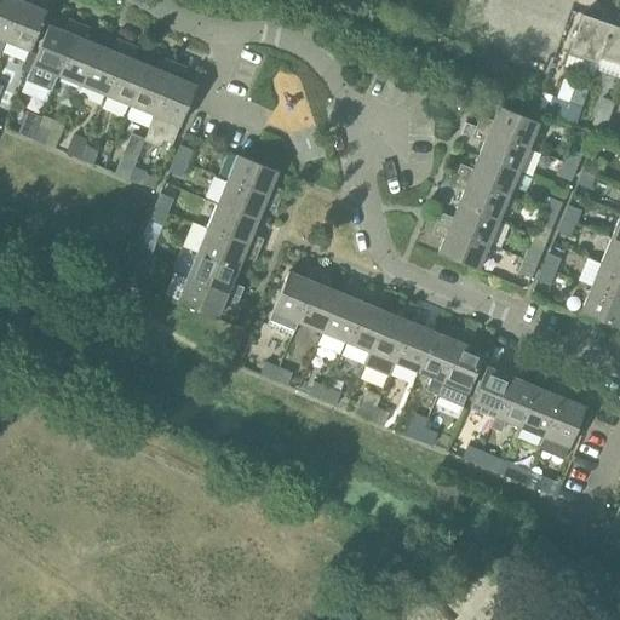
[(0,0),(0,38),(5,41),(21,0),(0,0)]
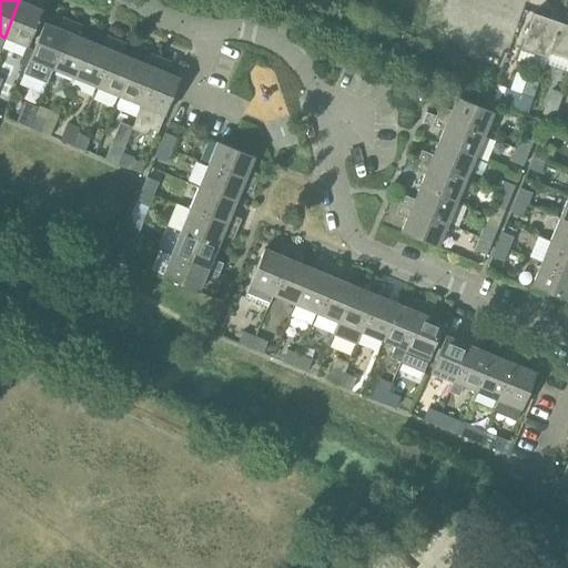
[(28,47),(42,11),(29,6),(31,0),(19,0),(4,38),(27,47),(28,47)]
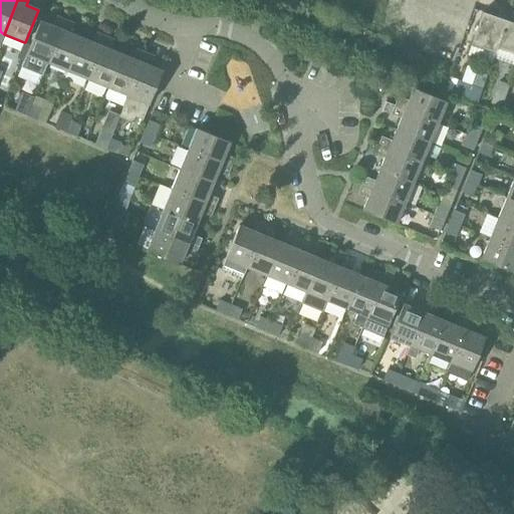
[(482,12),(471,44),(494,53),(496,47),(505,21),(482,12)]
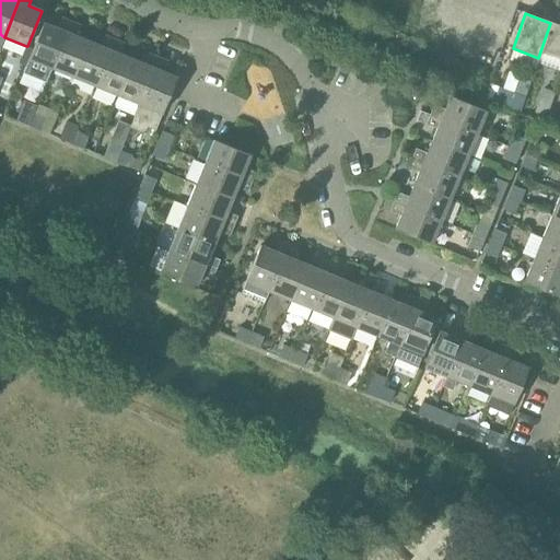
[(25,65),(22,72),(24,73),(45,82),(50,68),(70,22),(61,18),(57,28),(45,24),(43,23),(33,48),(25,65)]
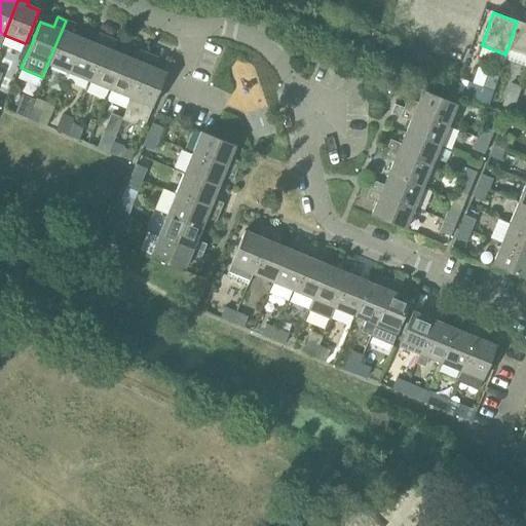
[(66,21),(47,64),(65,72),(67,72),(81,38),(71,34),(75,24),(66,21)]
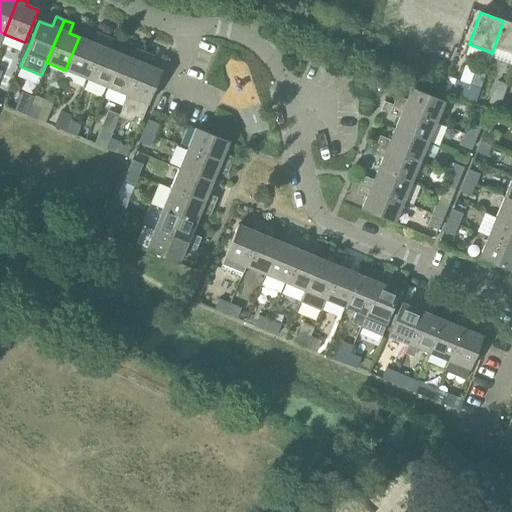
[(511,23),(503,21),(494,47),(511,53),(511,23)]
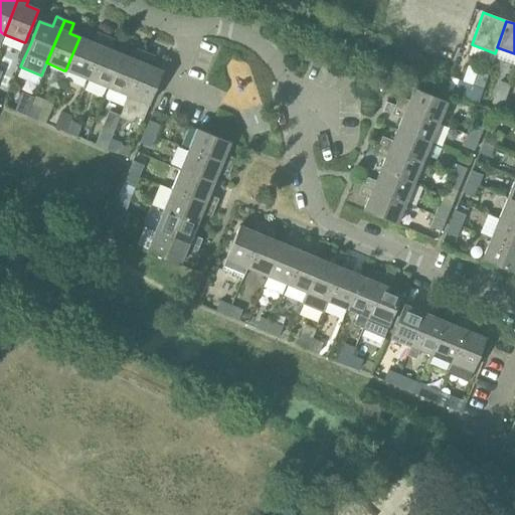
[(79,37),(65,70),(86,79),(104,36),(95,32),(91,42),(79,37)]
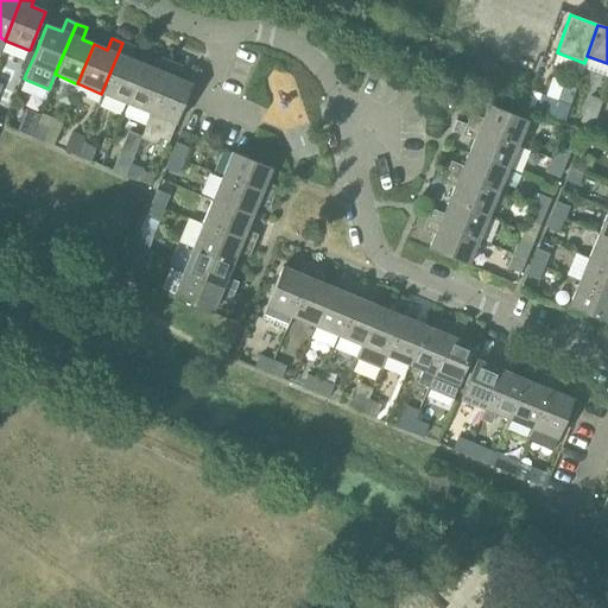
[(122,43),(101,94),(125,103),(141,64),(128,58),(133,48),(122,43)]
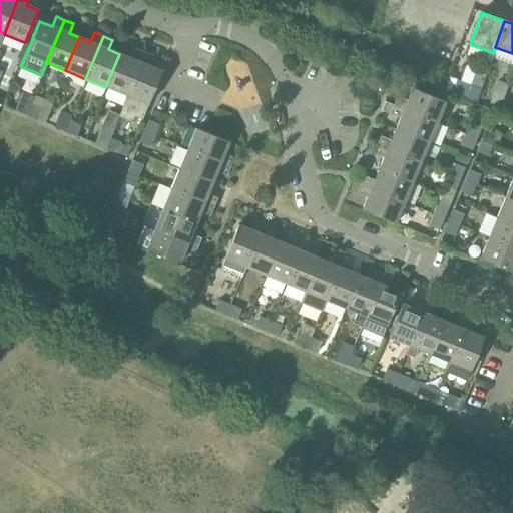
[(24,42),(18,57),(23,59),(30,44),(24,42)]
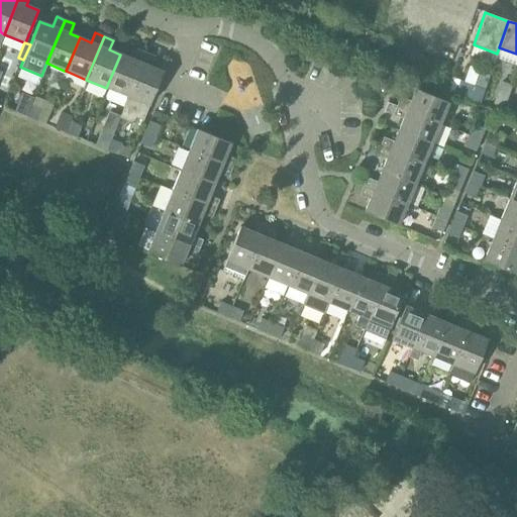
[(120,55),(106,88),(127,97),(145,54),(145,52),(137,48),(136,50),(132,60),(131,60),(120,55)]
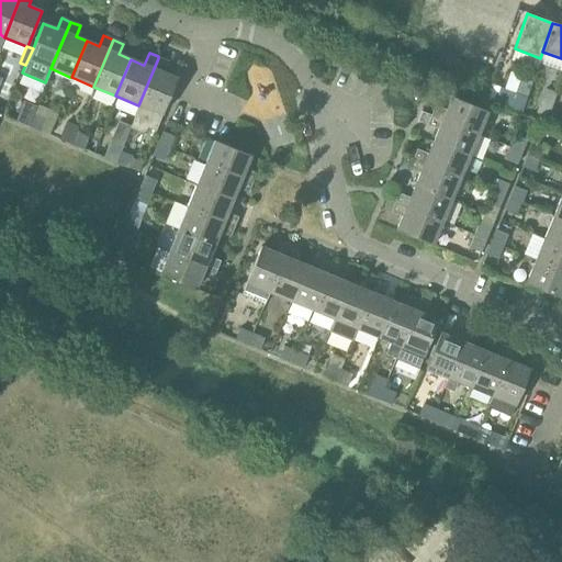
[(138,105),(130,127),(144,133),(145,134),(146,130),(147,127),(155,131),(159,119),(161,115),(177,79),(163,74),(168,63),(168,60),(158,56),(158,58),(138,105)]
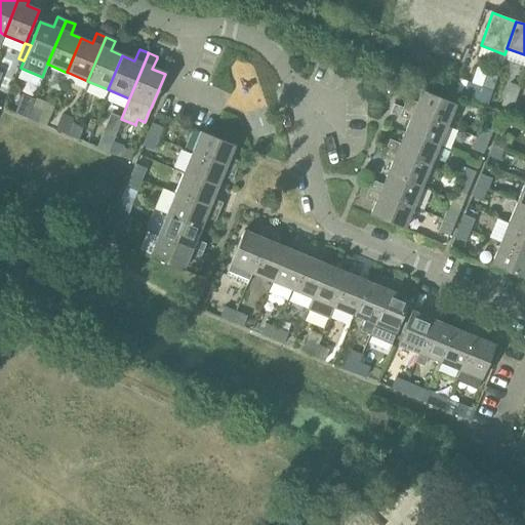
[(458,79),(453,93),(462,96),(487,106),(497,76),(486,73),(482,87),(468,82),(458,79)]
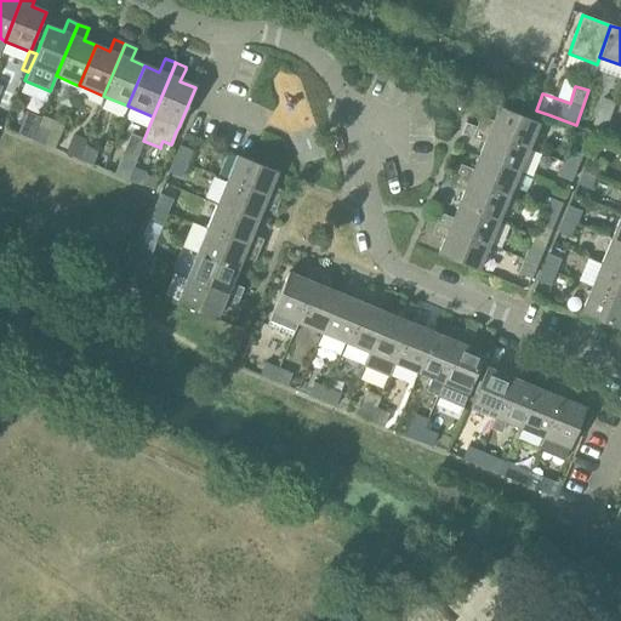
[(602,97),(591,129),(604,134),(615,102),(602,97)]
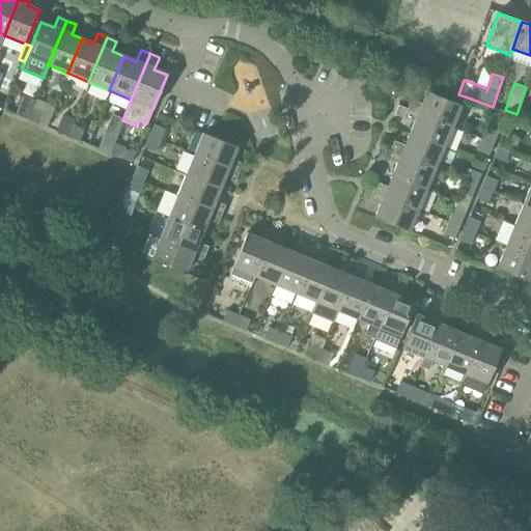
[(459,105),(425,91),(420,104),(410,100),(406,109),(450,128),(459,105)]
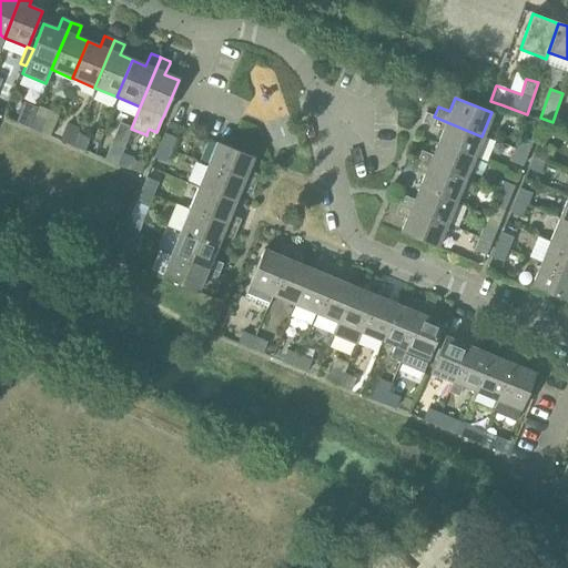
[(17,122),(28,127),(32,115),(36,107),(36,105),(23,100),(14,121),(17,122)]
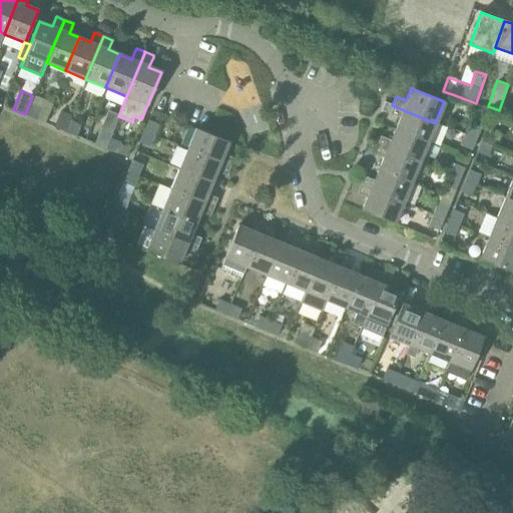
[(381,111),(389,114),(392,105),(385,102),(381,111)]
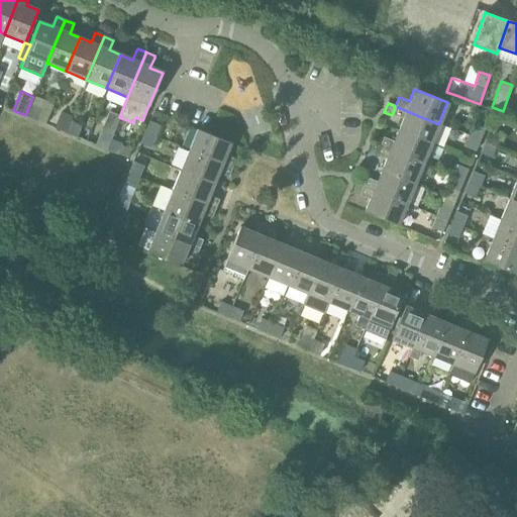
[(31,105),(29,105),(25,115),(26,116),(34,119),(39,109),(31,105)]
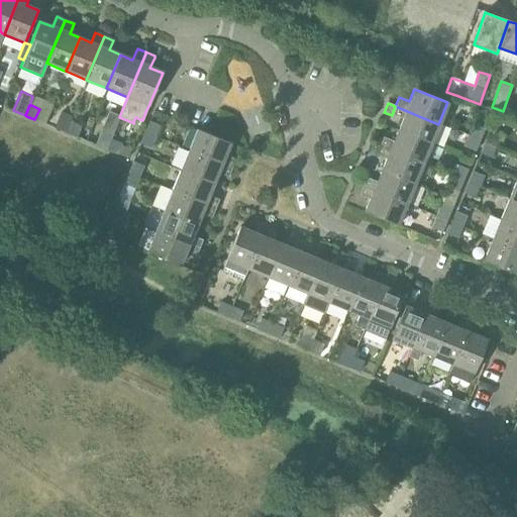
[(430,144),(438,124),(395,106),(392,115),(401,119),(397,130),(430,144)]
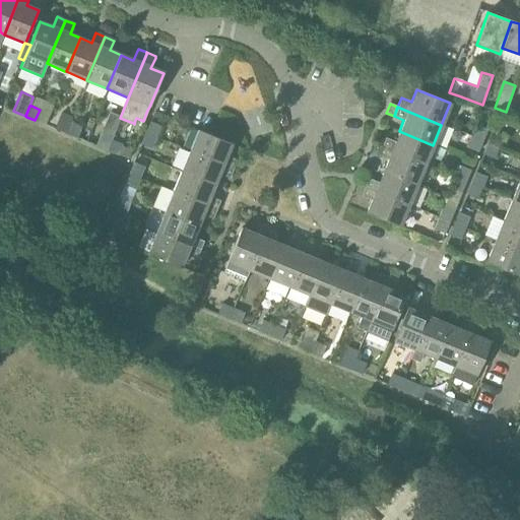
[(65,133),(72,116),(62,112),(55,129),(65,133)]
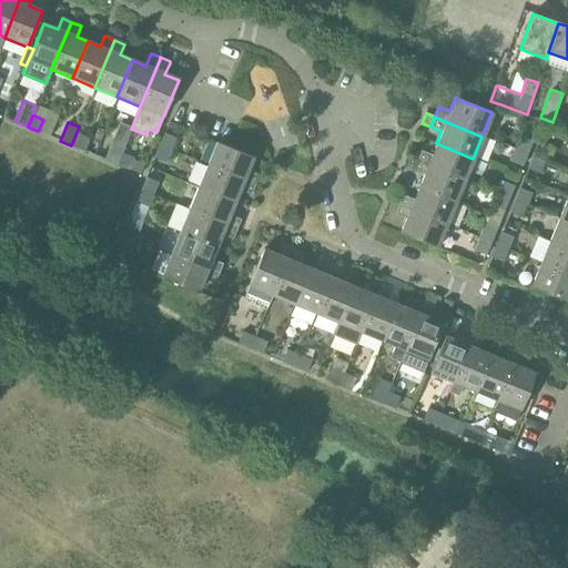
[(170,150),(174,138),(163,133),(159,145),(170,150)]
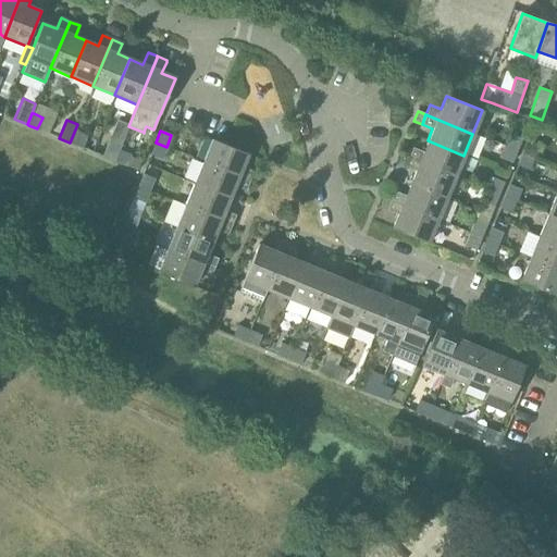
[(83,148),(87,137),(75,132),(70,143),(83,148)]
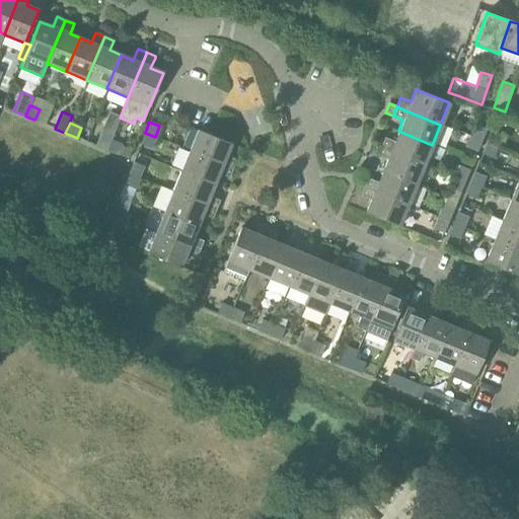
[(482,140),(486,129),(474,124),(469,136),(482,140)]
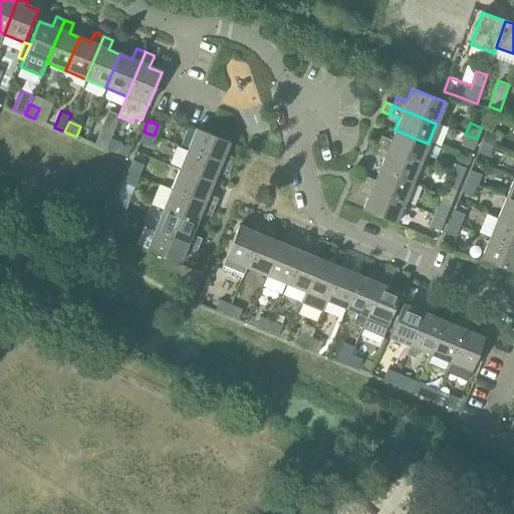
[(108,139),(111,133),(100,127),(93,144),(104,149),(108,139)]
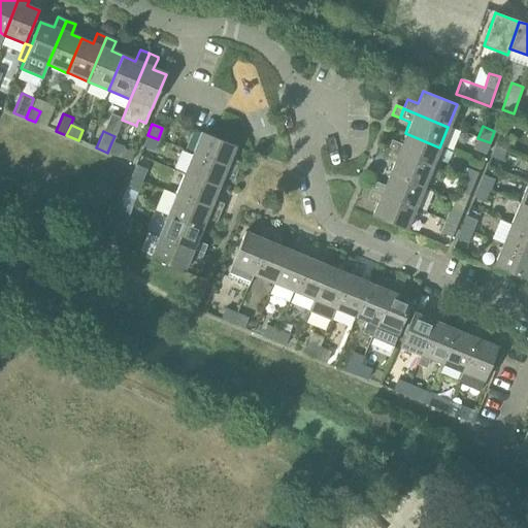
[(236,172),(239,163),(229,159),(234,146),(200,132),(191,154),(236,172)]
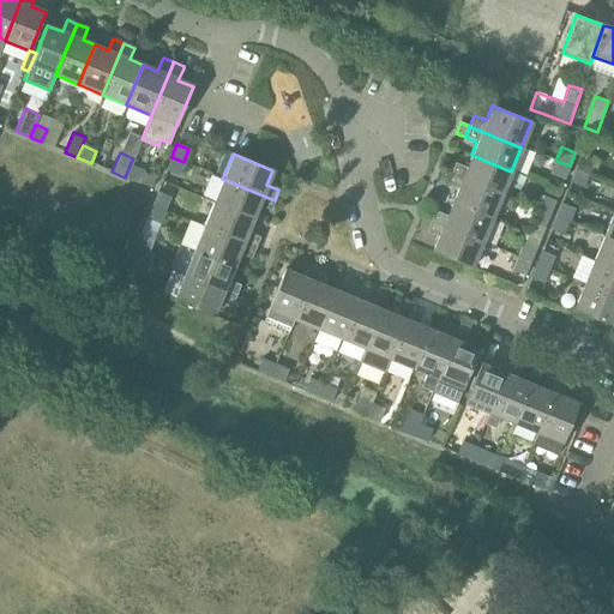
[(511,172),(471,155),(465,168),(455,163),(450,174),(501,194),(511,172)]
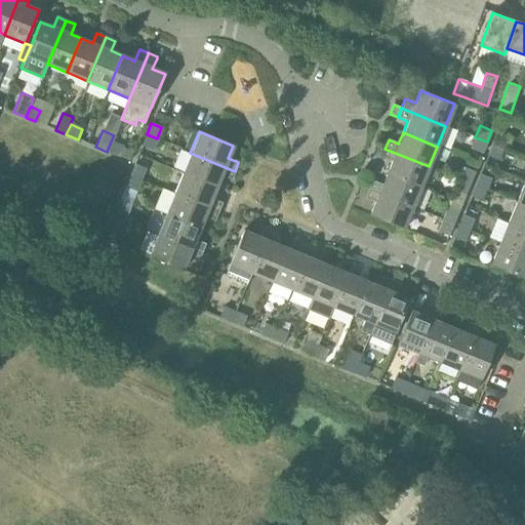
[(502,149),(508,136),(495,132),(491,144),(502,149)]
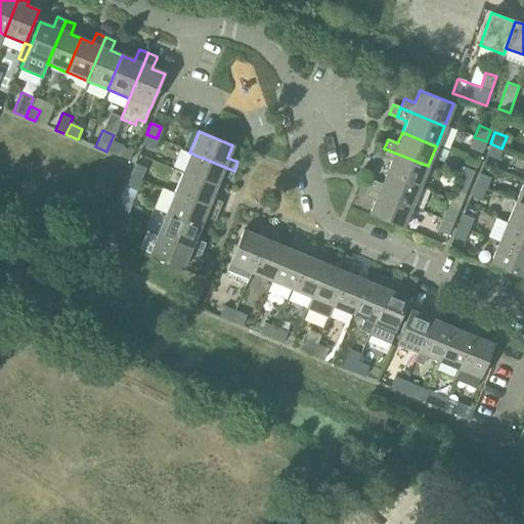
[(151,149),(157,138),(146,134),(142,145),(151,149)]
